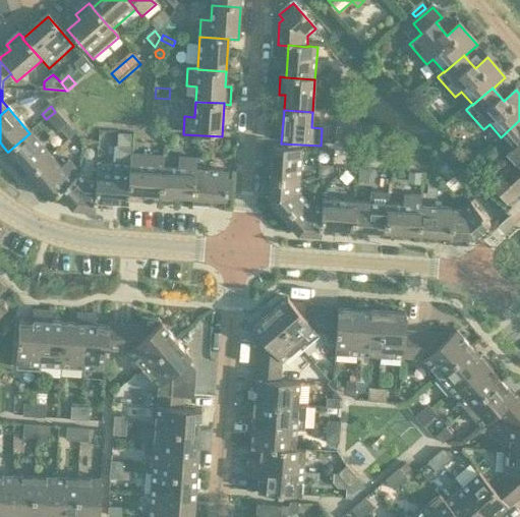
[(519,120),(501,137),(513,151),(507,156),(519,171),(519,177),(509,187),(501,177),(490,186),(508,207),(519,195),(519,120)]
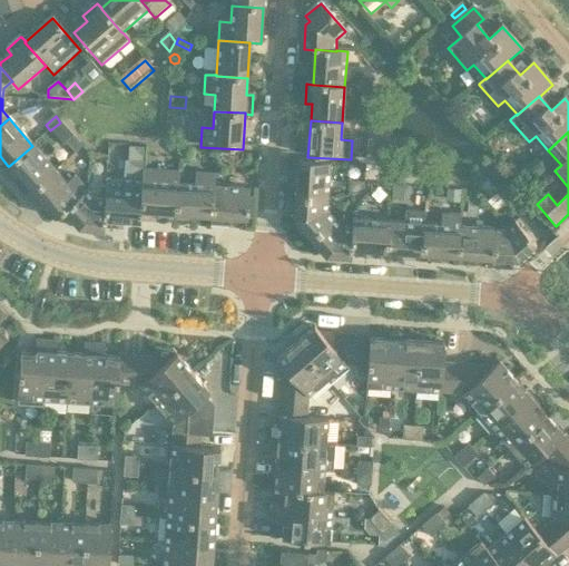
[(76,155),(84,149),(74,137),(66,144),(76,155)]
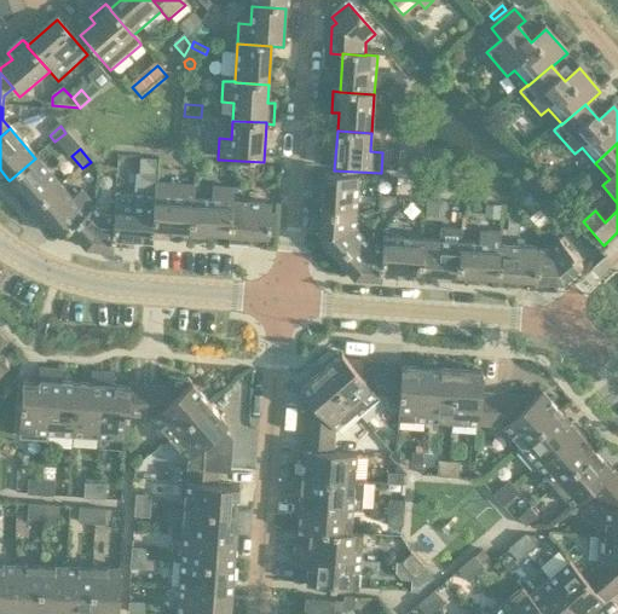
[(34,210),(61,187),(35,158),(10,180),(9,180),(4,185),(17,201),(23,196),(34,210)]
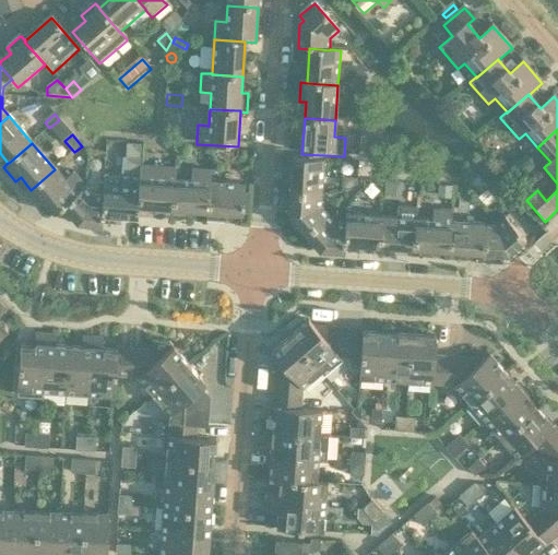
[(141,155),(141,145),(132,145),(131,154),(141,155)]
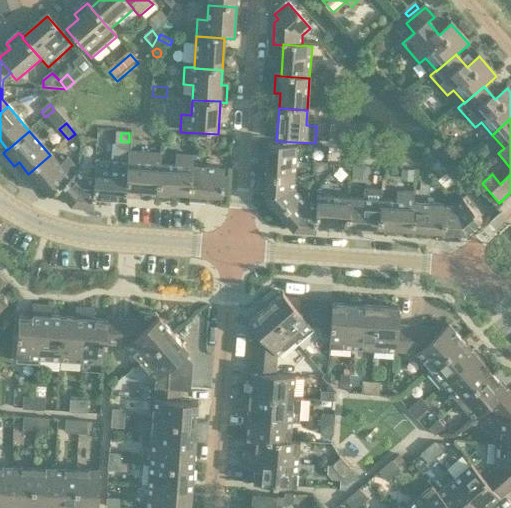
[(294,180),(297,148),(268,146),(266,178),(294,180)]
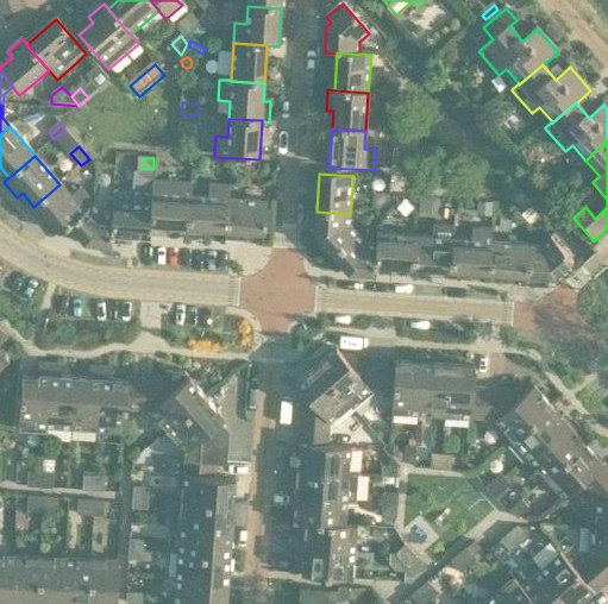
[(192,186),(154,183),(152,183),(151,194),(151,206),(150,228),(151,228),(187,231),(188,231),(190,197),(192,197),(192,186)]
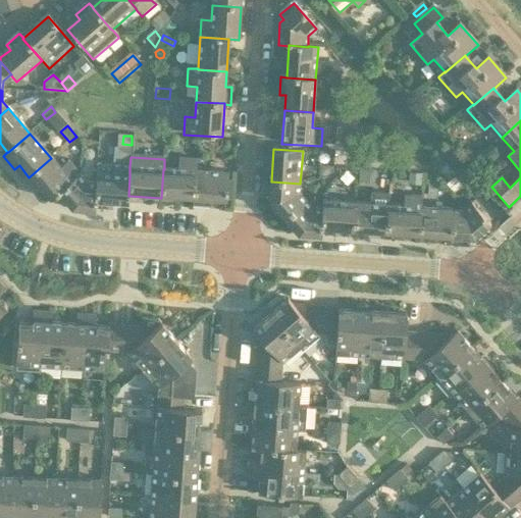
[(69,162),(61,170),(51,158),(29,177),(51,202),(58,196),(58,195),(72,183),(80,175),(81,174),(69,162)]
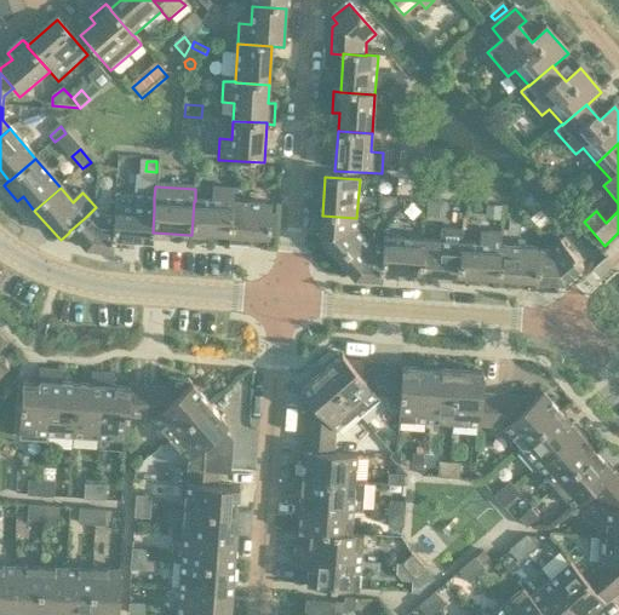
[(234,193),(234,191),(213,190),(212,202),(195,201),(194,201),(191,235),(190,235),(190,242),(211,245),(212,237),(229,239),(230,239),(233,203),(234,193)]
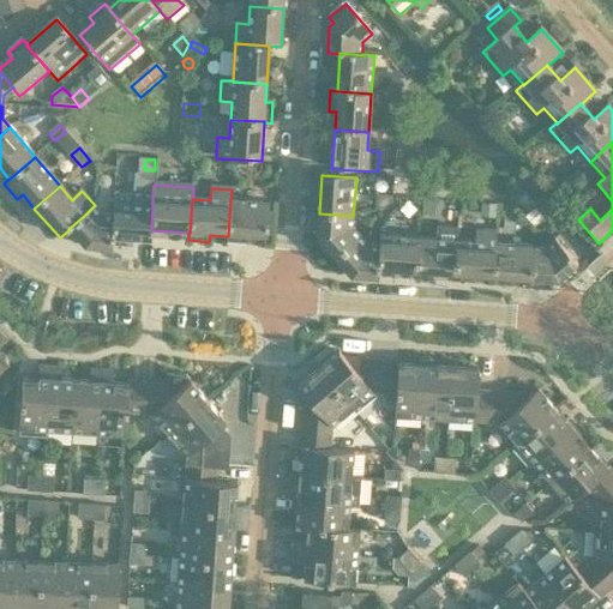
[(152,207),(152,196),(133,194),(132,206),(114,205),(113,217),(114,217),(112,240),(113,240),(151,242),(152,230),(151,230),(152,207)]
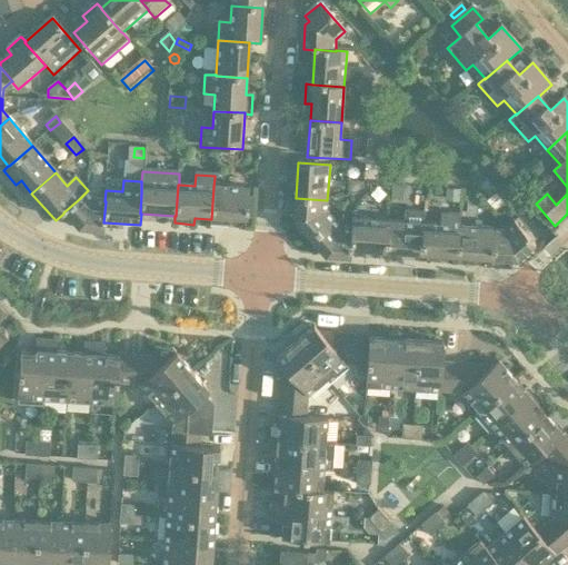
[(347,187),(350,195),(362,189),(359,181),(347,187)]
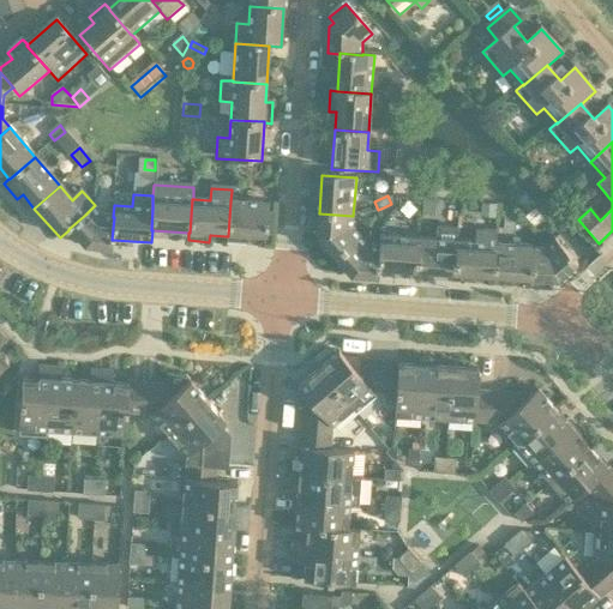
[(269,205),(230,202),(228,236),(227,236),(227,243),(247,245),(248,237),(266,239),(269,205)]
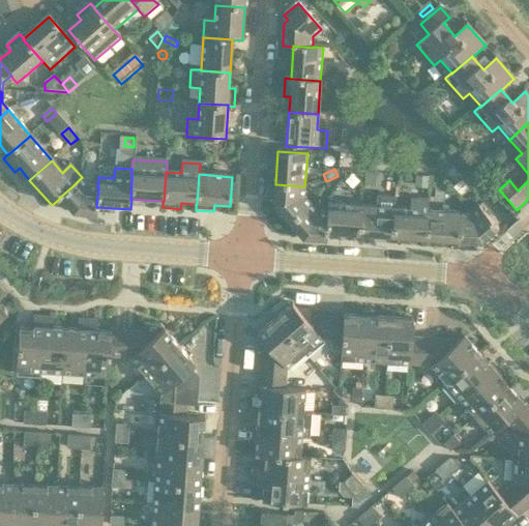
[(364,175),(363,186),(376,187),(376,176),(364,175)]
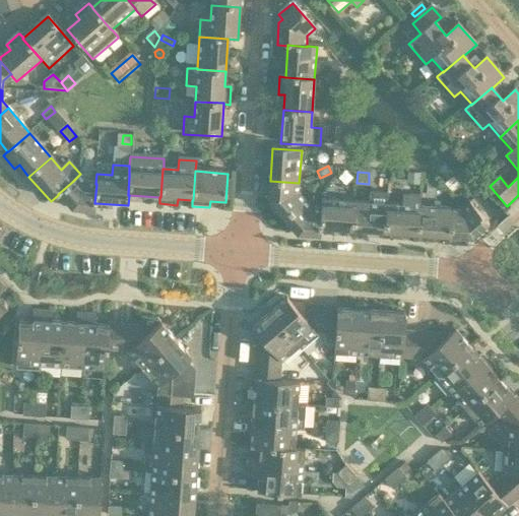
[(420,186),(422,175),(408,174),(407,185),(420,186)]
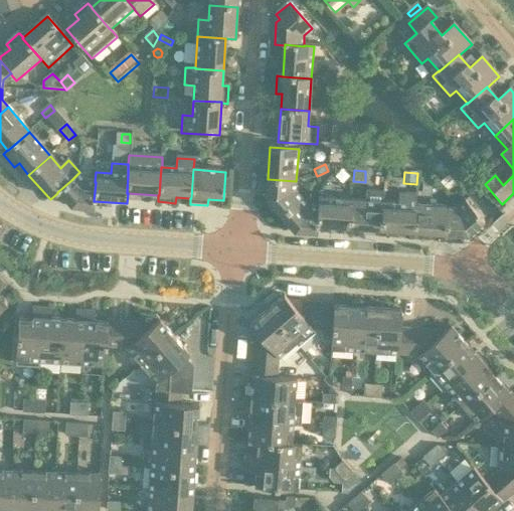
[(86,181),(78,174),(78,173),(71,180),(57,192),(57,193),(71,209),(94,210),(95,201),(94,201),(96,182),(95,182),(86,181)]
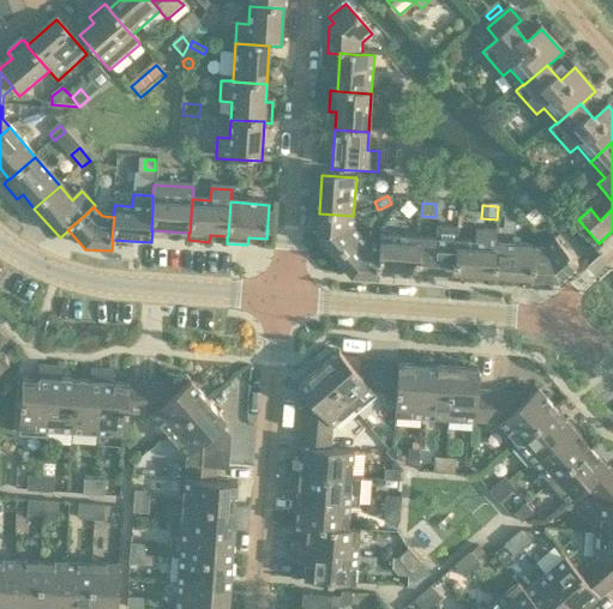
[(353,228),(353,216),(319,213),(317,240),(335,260),(360,237),(353,228)]
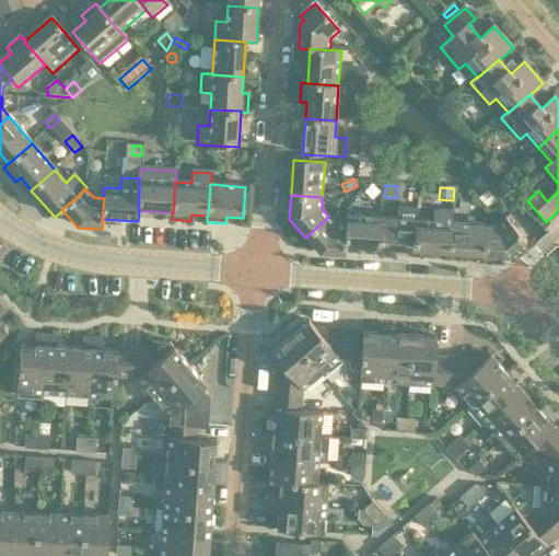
[(382,219),(380,251),(415,253),(417,221),(418,210),(398,209),(397,220),(382,219)]
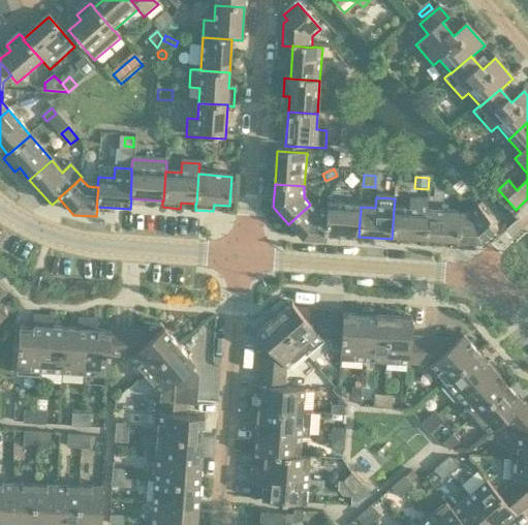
[(428,202),(410,201),(409,210),(394,209),(392,239),(425,241),(427,212),(428,212),(428,202)]
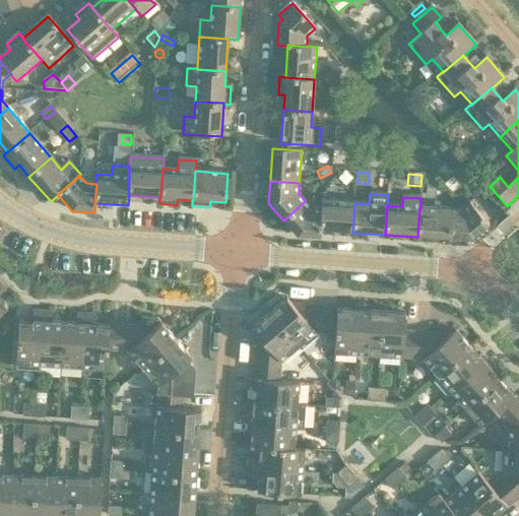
[(321,209),(312,208),(305,201),(283,220),(298,237),(320,238),(321,230),(320,230),(322,209),(321,209)]
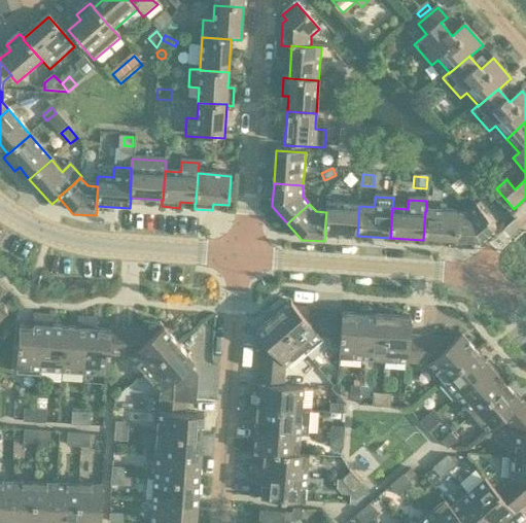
[(359,206),(326,204),(325,204),(325,212),(326,212),(324,233),(325,233),(357,236),(359,206)]
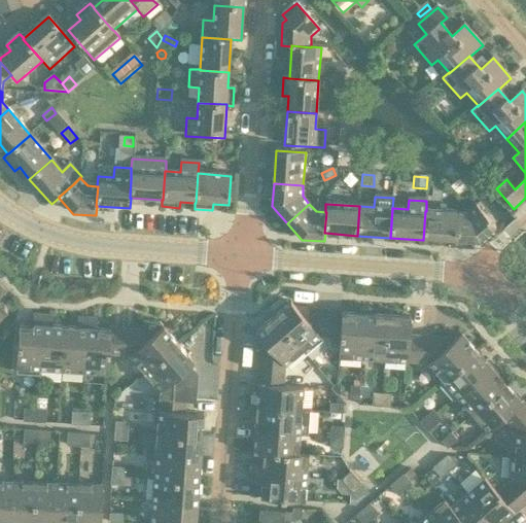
[(479,244),(496,229),(477,207),(468,213),(458,213),(456,242),(455,242),(455,248),(472,249),(474,243),(479,244)]
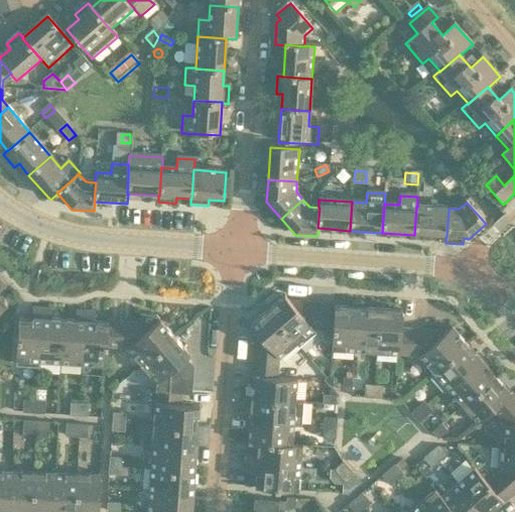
[(448,209),(417,207),(416,207),(414,235),(445,237),(446,237),(448,209)]
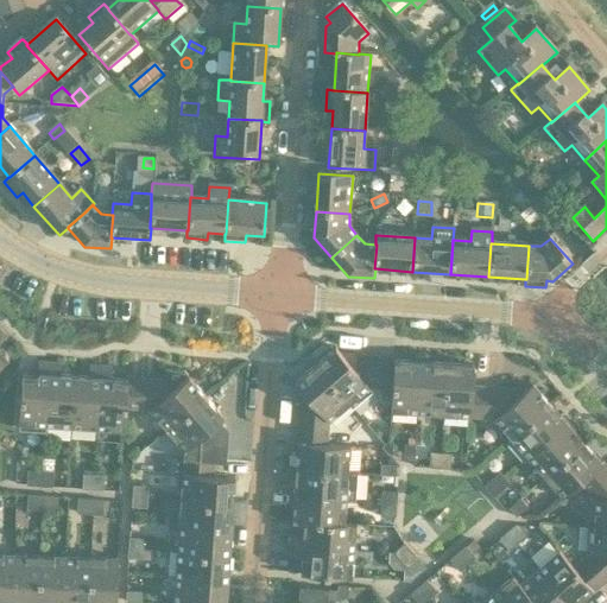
[(352,357),(346,362),(336,350),(315,368),(349,407),(370,389),(378,391),(380,360),(352,357)]
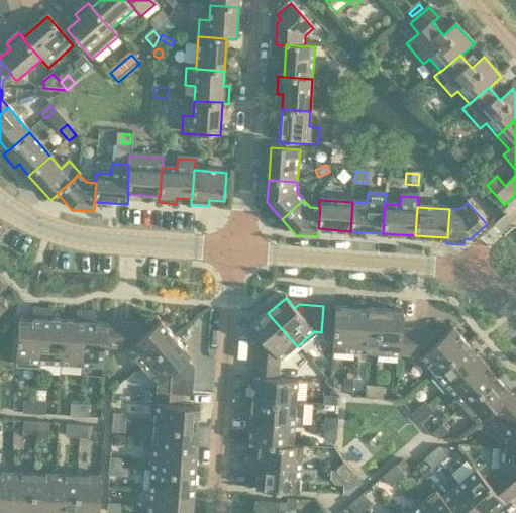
[(336,309),(336,307),(323,306),(321,332),(333,333),(332,352),(355,354),(358,310),(336,309)]
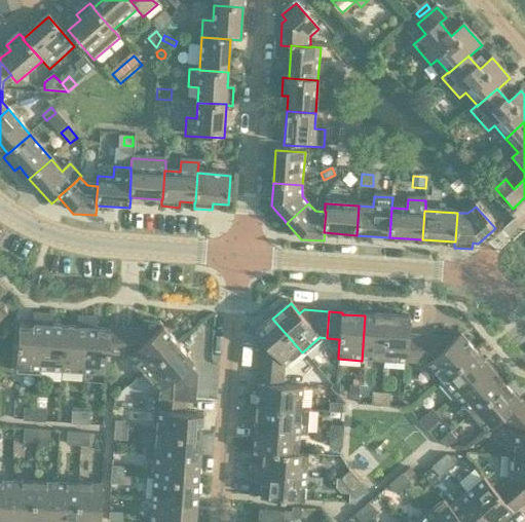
[(383,362),(386,318),(365,315),(362,361),(383,362)]
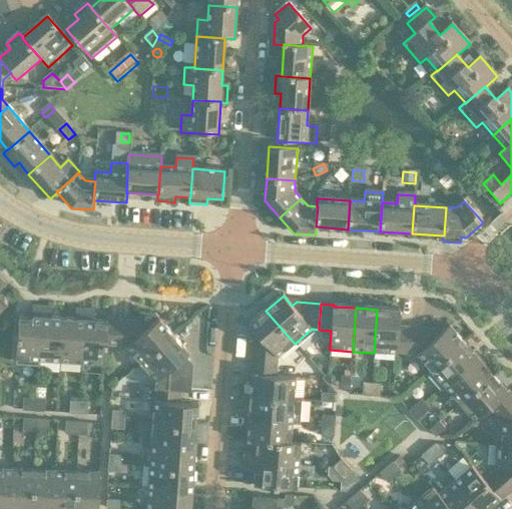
[(39,362),(42,309),(33,309),(32,318),(19,317),(16,361),(39,362)]
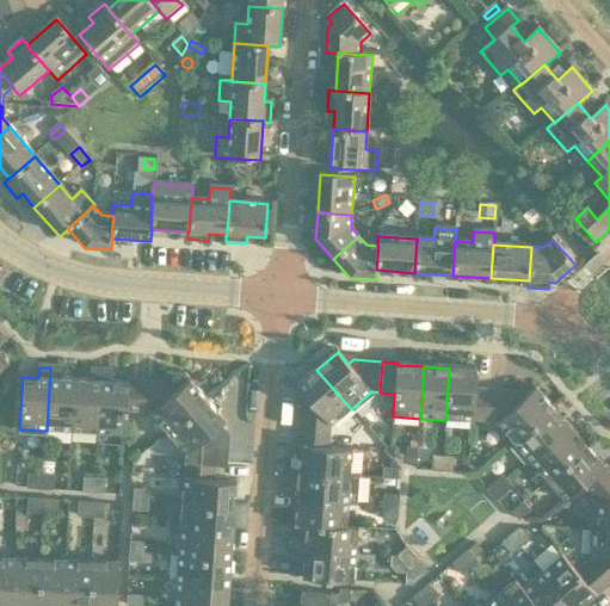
[(61,381),(62,369),(50,368),(47,431),(72,433),(75,381),(61,381)]
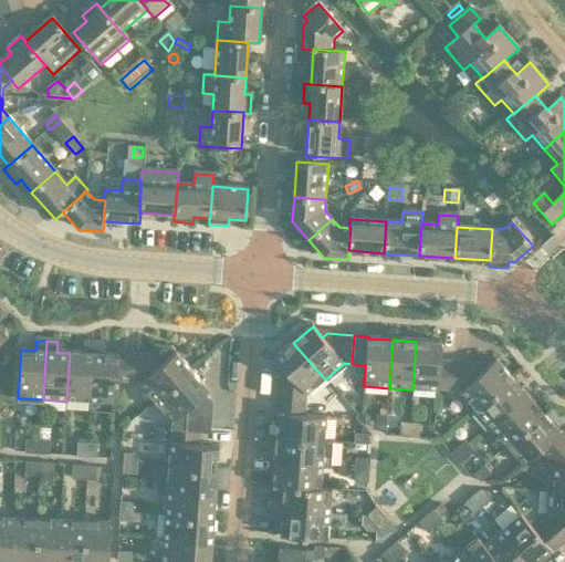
[(440,363),(441,343),(416,342),(412,389),(451,393),(453,364),(440,363)]
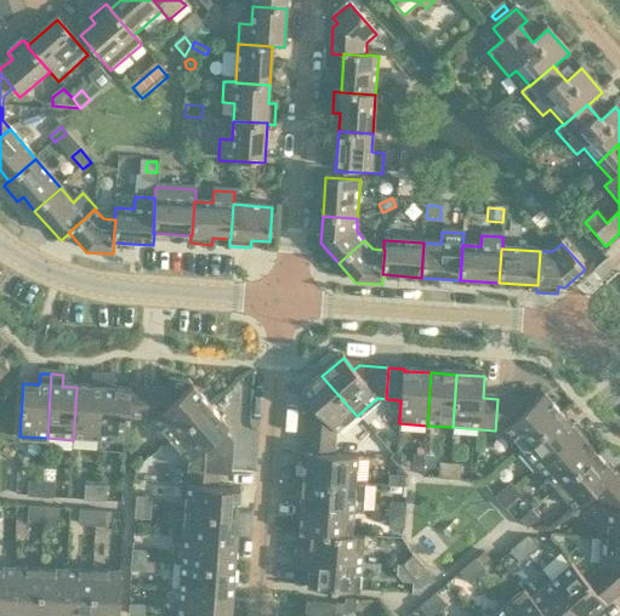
[(336,434),(357,416),(322,376),(301,394),(312,406),(306,411),(303,440),(335,443),(336,434)]
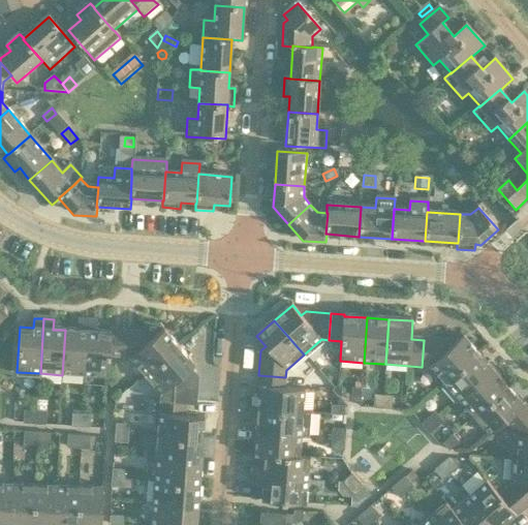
[(85,376),(88,321),(79,321),(78,331),(65,330),(62,375),(85,376)]
